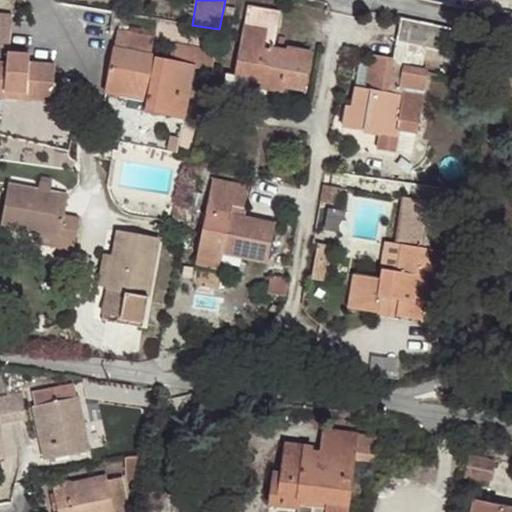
[(303,91),(312,52),(288,47),(287,50),(274,48),(280,14),(248,7),(234,77),(235,77),(232,98),(261,103),(264,90),(282,93),(283,88),(303,91)]
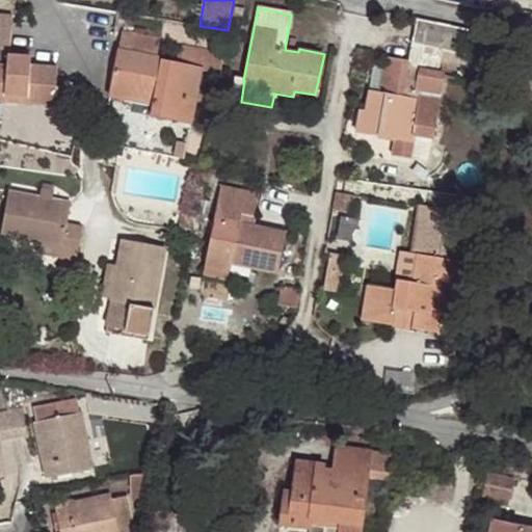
[(466,51),(471,30),(418,20),(408,62),(386,58),(383,65),(375,64),(365,112),(360,111),(355,132),(378,136),(379,129),(395,132),(394,139),(392,155),(409,158),(414,135),(432,138),(443,73),(439,72),(440,61),(461,64),(463,52),(466,51)]
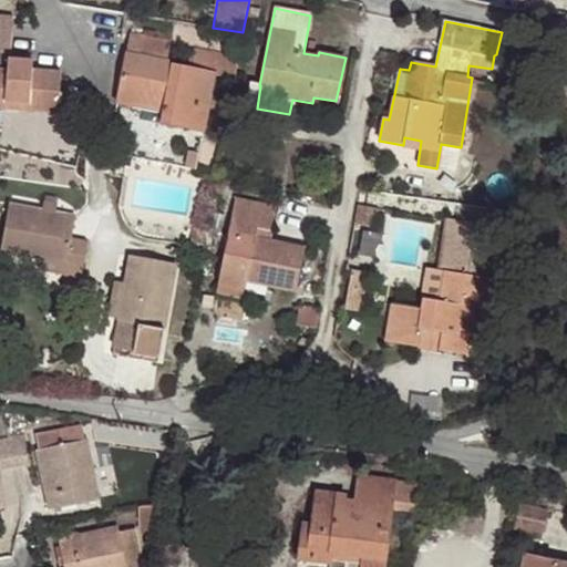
[(234,80),(237,58),(193,48),(188,68),(165,63),(169,41),(130,33),(116,103),(140,107),(141,103),(163,106),(162,112),(160,123),(204,132),(214,75),(234,80)]
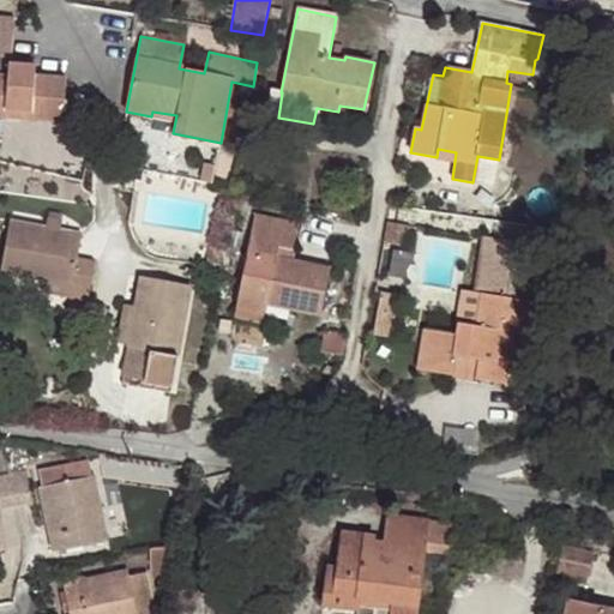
[(573,65),(541,59),(539,79),(572,82),(573,65)]
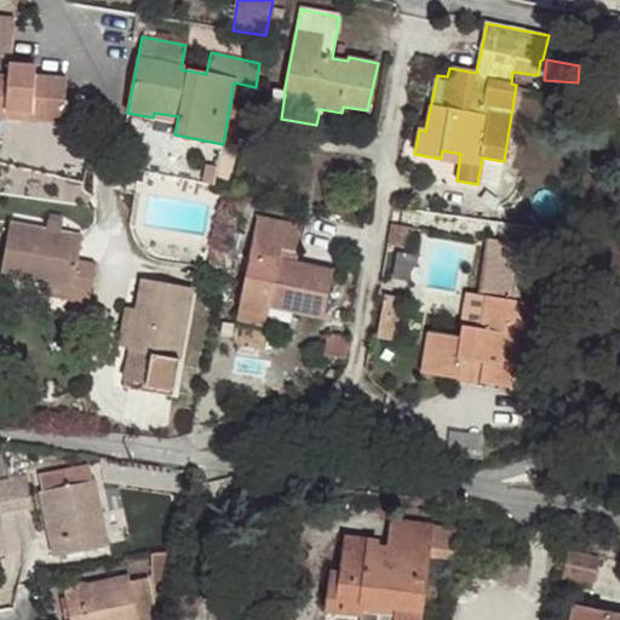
[(6,76),(0,75),(0,164),(81,184),(93,137),(62,131),(65,79),(35,76),(36,67),(7,63),(6,76)]
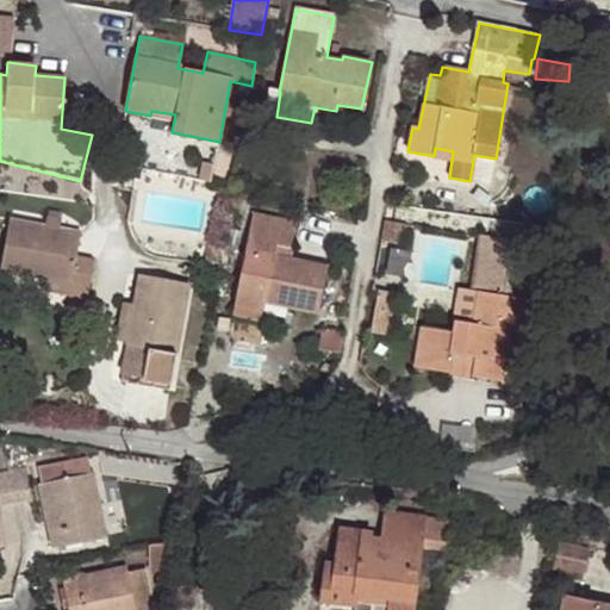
[(151,111),(150,116),(174,120),(175,114),(151,111)]
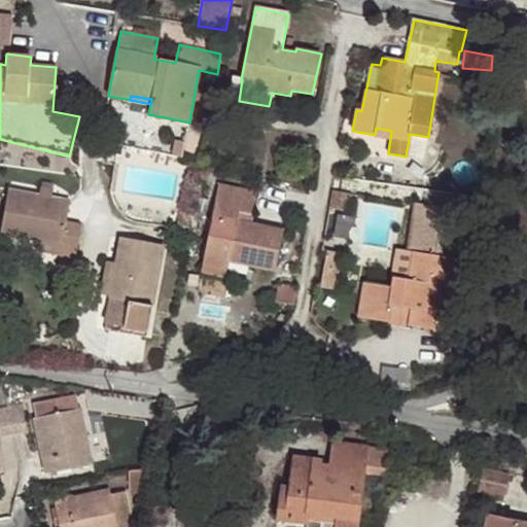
[(375,135),(390,138),(391,131),(376,128),(375,135)]
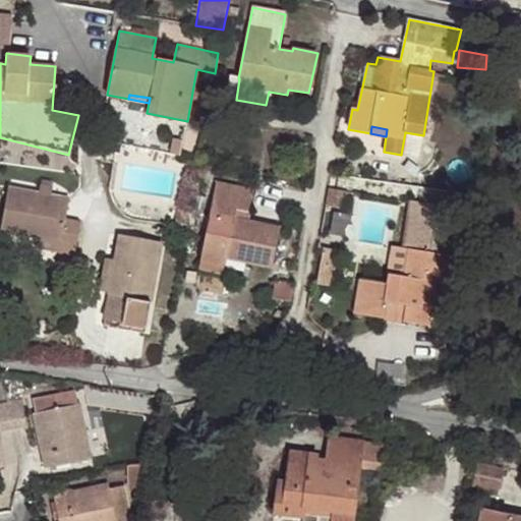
[(411,134),(408,155),(423,157),(426,136),(411,134)]
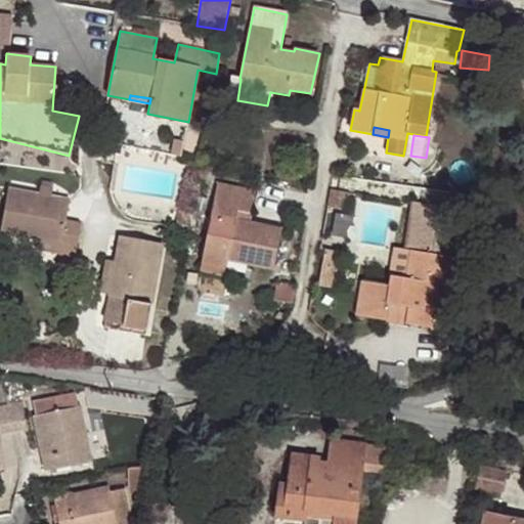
[(236,210),(251,212),(255,191),(217,183),(202,262),(201,263),(225,267),(226,260),(272,269),(281,228),(248,222),(235,220),(236,210)]
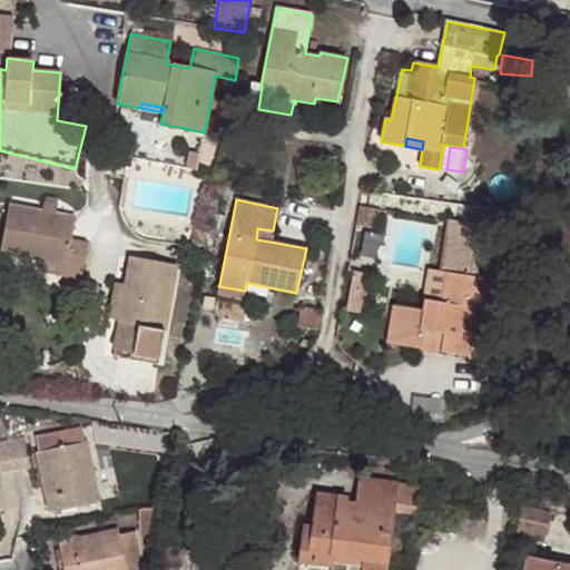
[(41,212),(56,214),(58,204),(43,200),(41,212)]
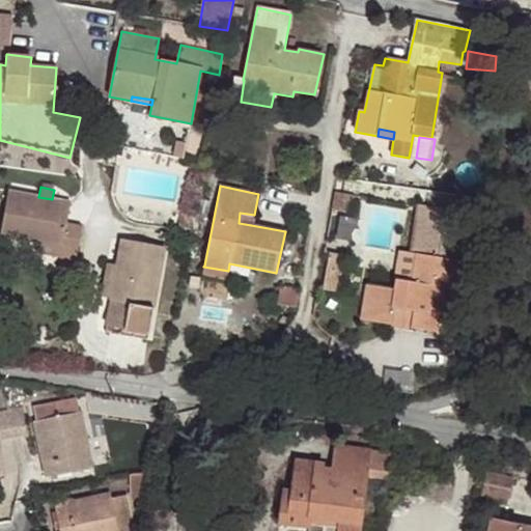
[(70,202),(52,199),(38,197),(8,191),(0,232),(0,234),(36,243),(61,247),(59,256),(58,266),(74,268),(82,226),(66,222),(70,202)]
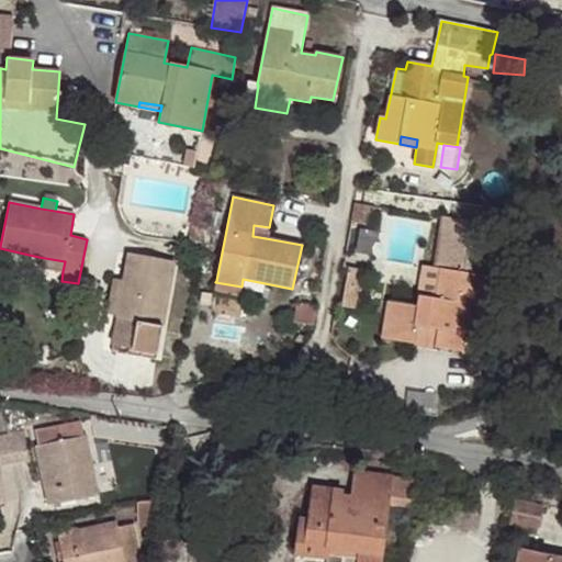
[(370,225),(372,215),(361,213),(359,223),(370,225)]
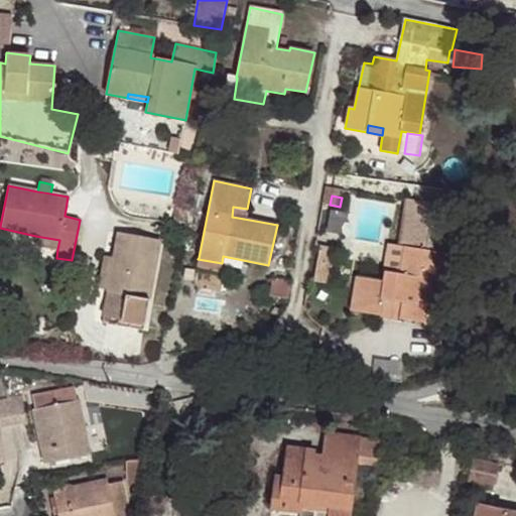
[(430,278),(456,283),(468,208),(405,199),(398,245),(404,246),(400,273),(386,271),(384,280),(360,277),(356,302),(380,305),(378,314),(424,321),(430,278)]
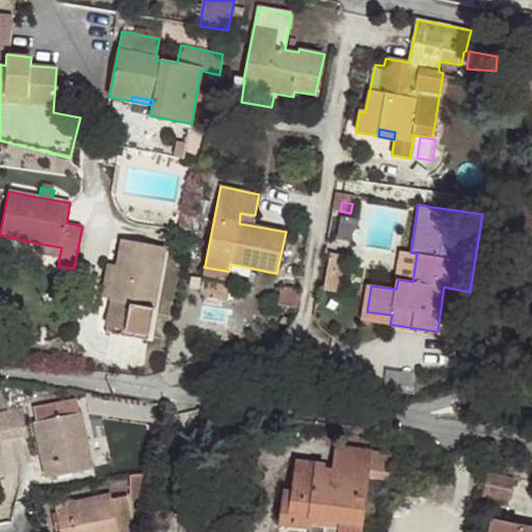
[(179,229),(190,231),(193,216),(181,213),(179,229)]
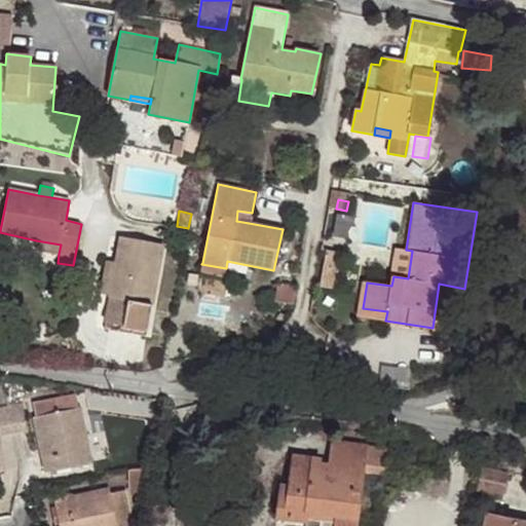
[(249,223),(252,213),(237,211),(236,221),(249,223)]
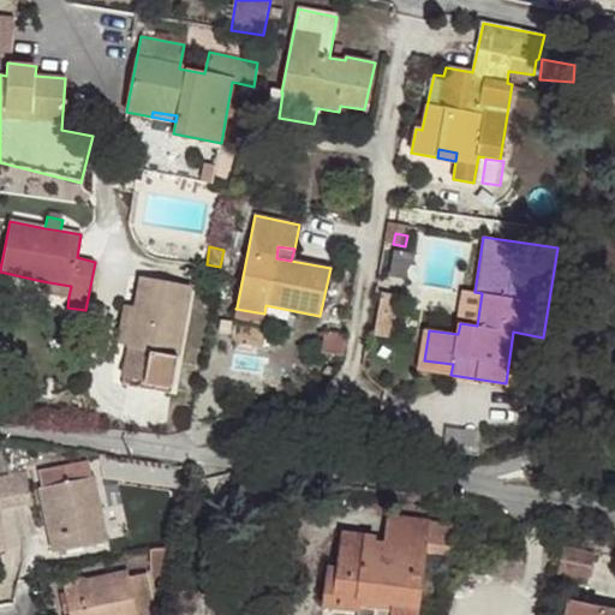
[(396,249),(394,274),(415,276),(417,251),(396,249)]
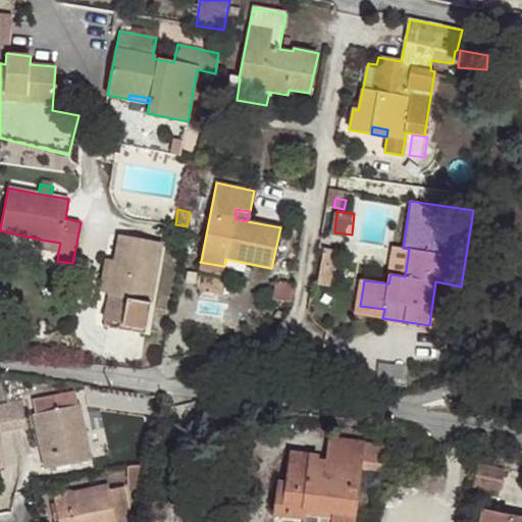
[(117,235),(113,260),(107,294),(101,325),(144,333),(162,242),(117,235)]
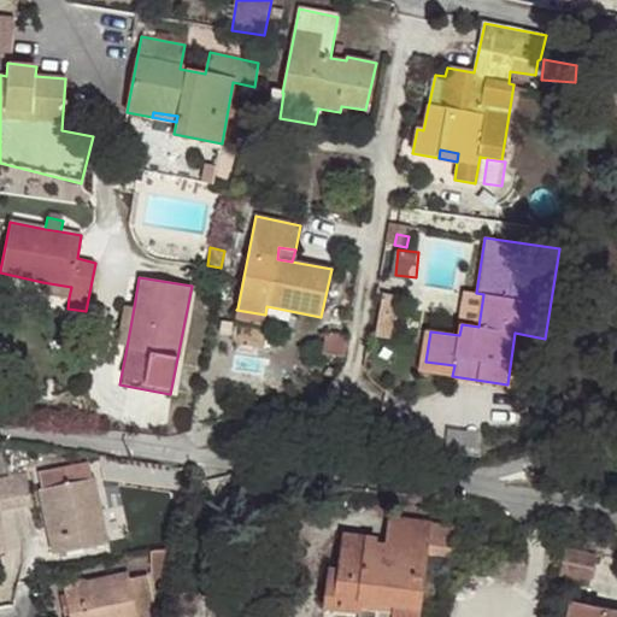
[(41,293),(69,298),(71,287),(42,282),(41,293)]
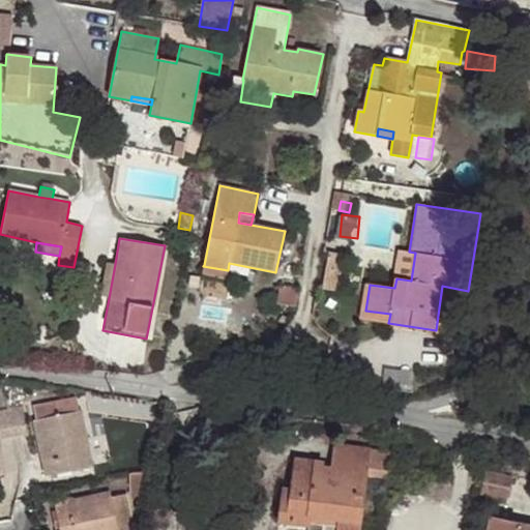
[(415,253),(409,252),(401,249),(396,278),(411,281),(415,253)]
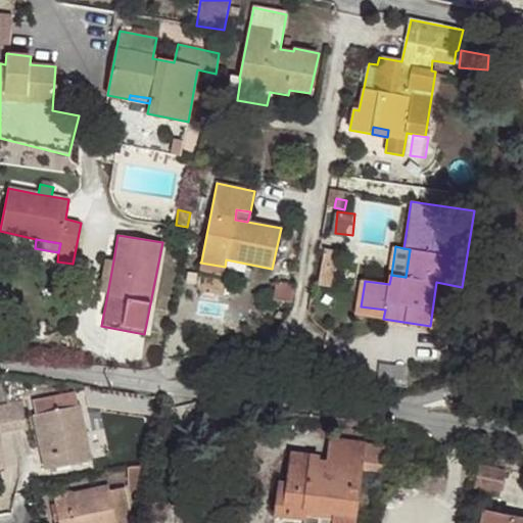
[(334,271),(338,250),(328,249),(324,269),(334,271)]
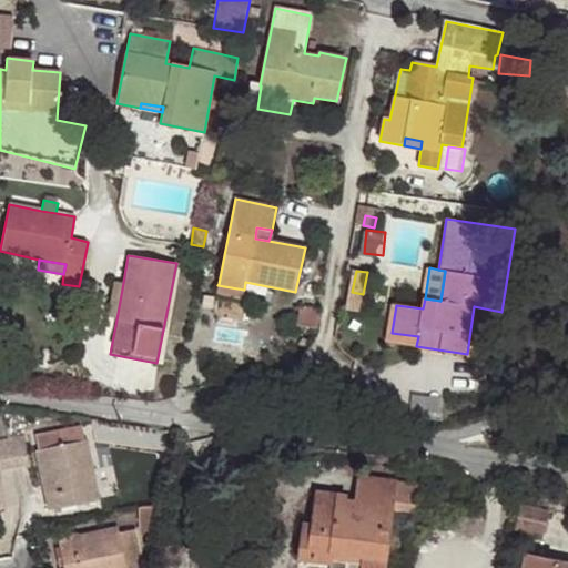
[(117,320),(123,283),(113,281),(105,317),(117,320)]
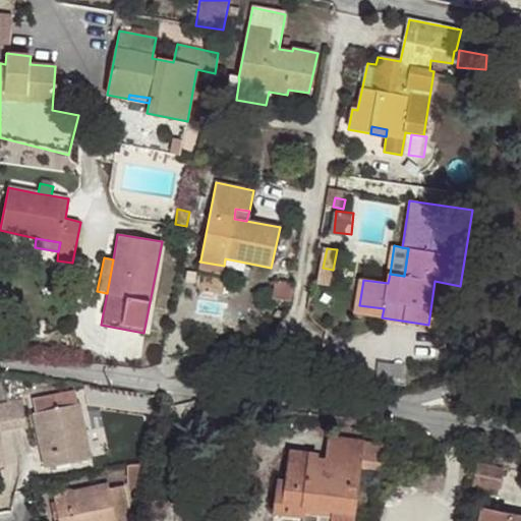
[(224,266),(199,262),(197,270),(222,275),(224,266)]
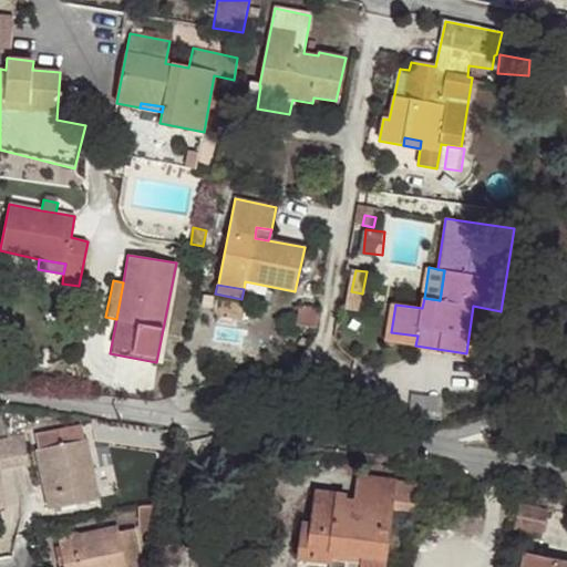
[(385,342),(415,346),(418,336),(391,332),(395,305),(392,303),(385,342)]
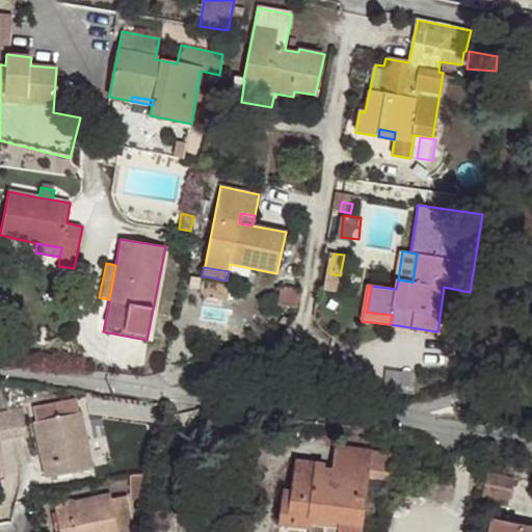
[(64,417),(79,414),(76,398),(61,401),(64,417)]
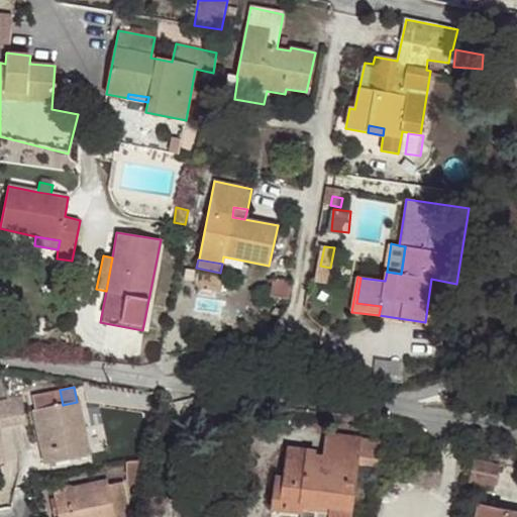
[(89,454),(77,402),(63,405),(60,390),(31,396),(44,463),(89,454)]
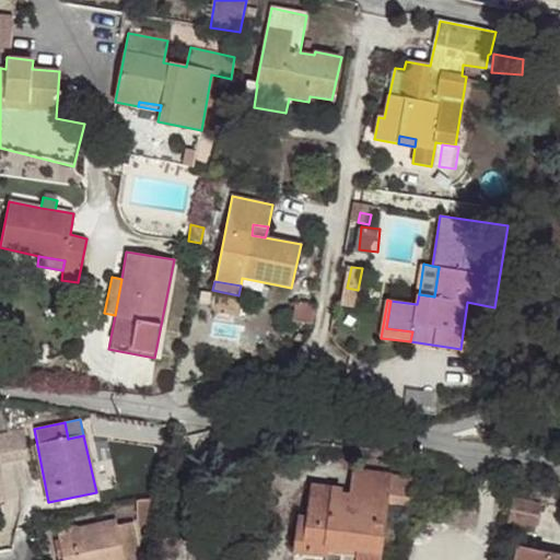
[(24,429),(8,432),(13,462),(31,459),(24,429)]
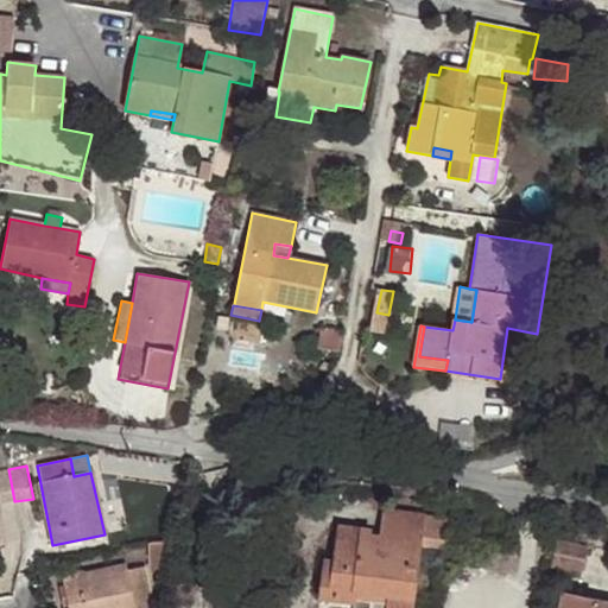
[(0,504),(14,501),(8,469),(0,470),(0,543),(6,542),(0,517),(0,504)]
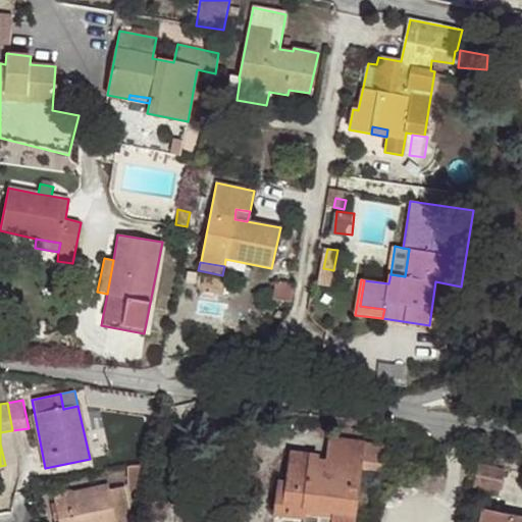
[(382,471),(387,446),(330,439),(326,463),(317,462),(318,457),(291,453),(286,483),(279,482),(274,514),(304,518),(303,521),(353,521),(360,468),(382,471)]
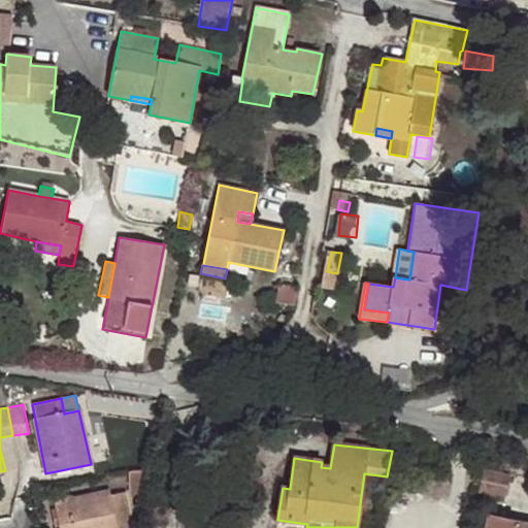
[(510,474),(484,468),(477,492),(504,498),(510,474)]
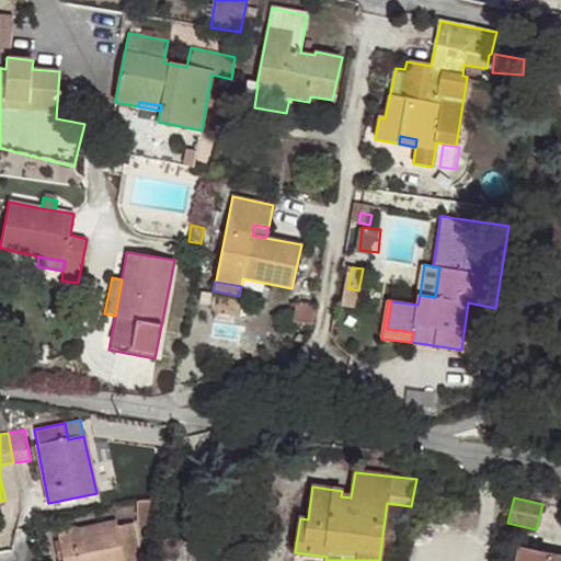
[(140,560),(142,560),(134,523),(116,526),(116,523),(56,535),(60,560),(140,560)]
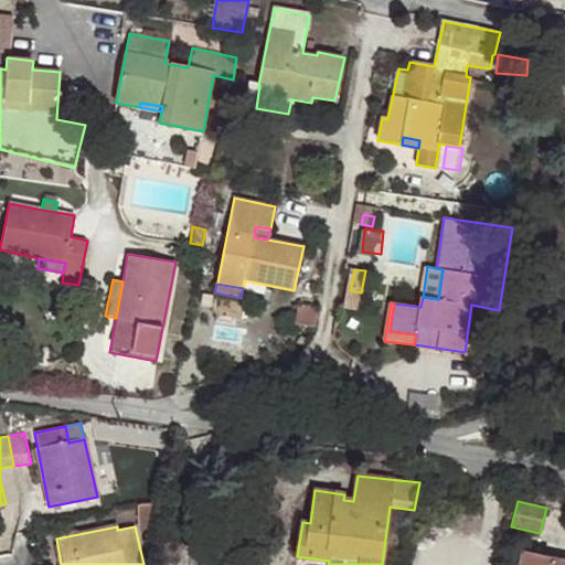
[(564,564),(564,561),(523,552),(520,564),(564,564)]
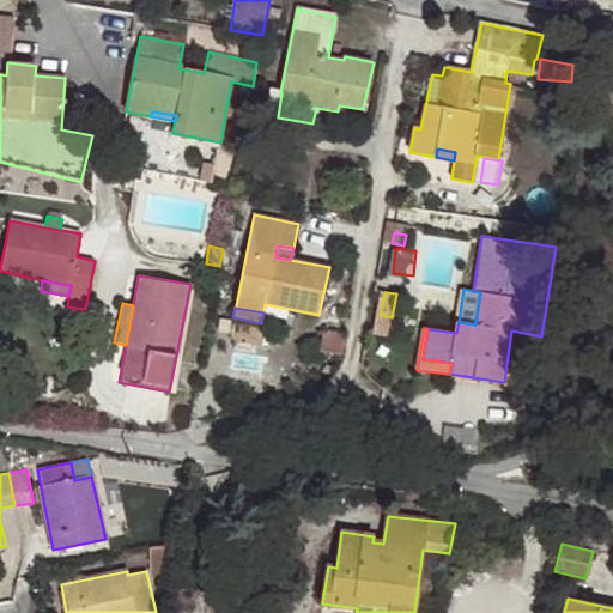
All buildings are outlined.
